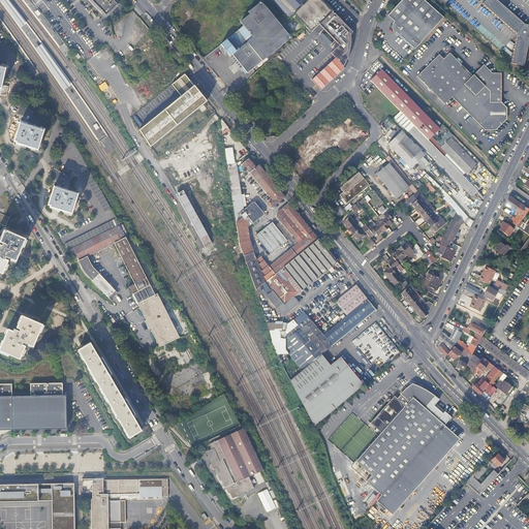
[(26,24),(7,0),(0,0),(22,27),(26,24)]
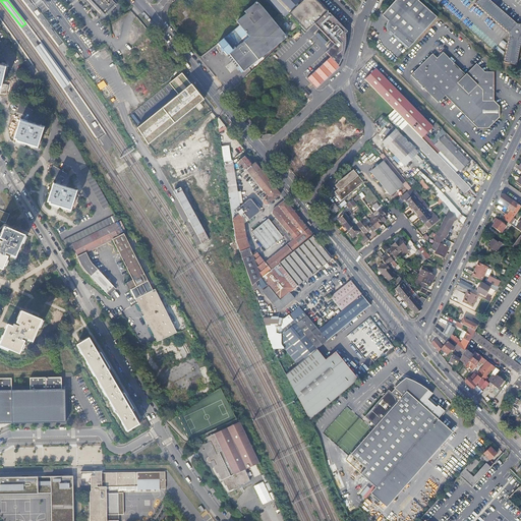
[(113,0),(91,0),(102,12),(103,11),(106,15),(117,5),(114,2),(114,1),(113,0)]
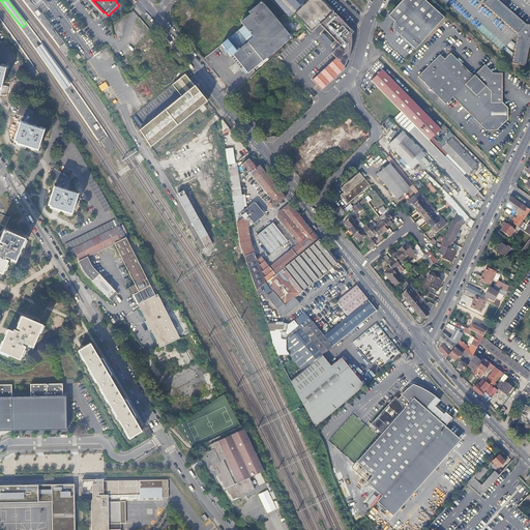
[(312,32),(333,11),(322,0),(316,0),(314,2),(312,0),(273,0),(291,17),(294,13),(307,27),(312,32)]
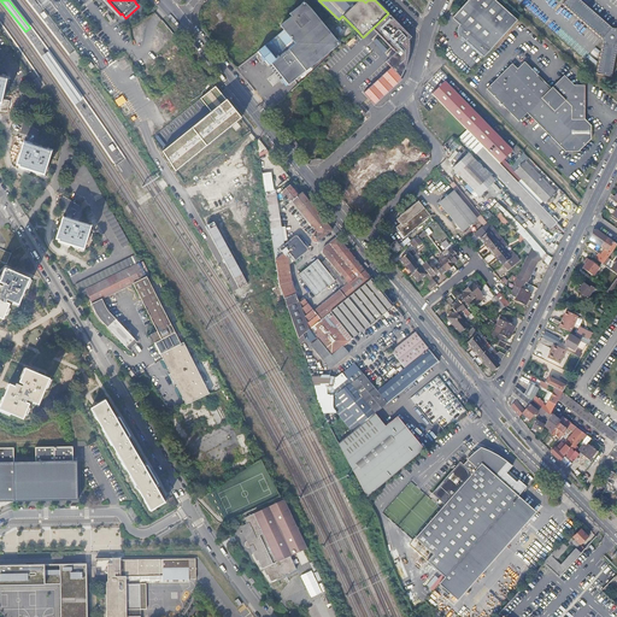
[(518,21),(494,0),(469,0),(453,18),(460,25),(459,27),(458,29),(458,31),(458,33),(459,36),(460,40),(462,39),(485,58),(518,21)]
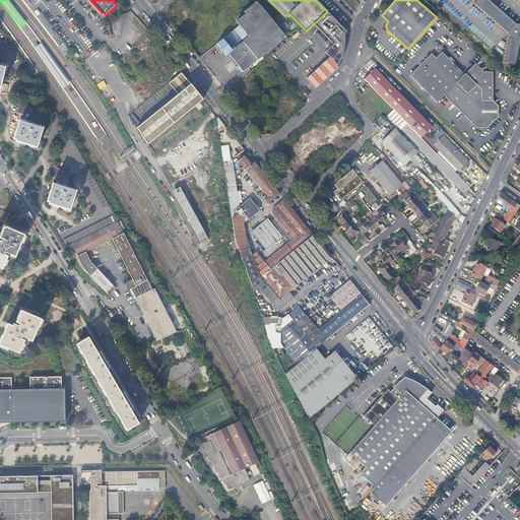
[(508,37),(503,63),(515,66),(519,42),(519,23),(519,24),(516,23),(489,0),(476,0),(473,3),(507,34),(508,37)]
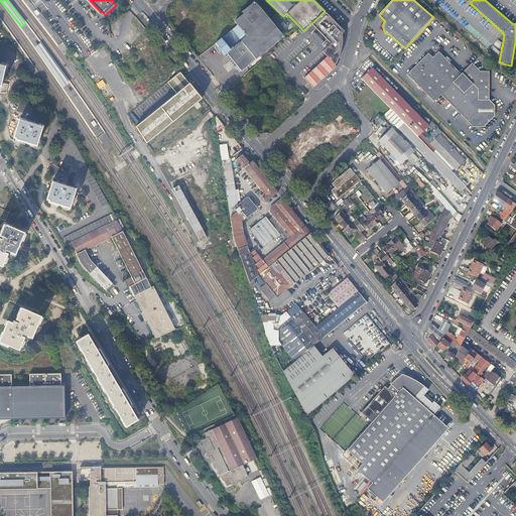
[(238,25),(216,43),(225,54),(227,53),(242,72),(242,71),(265,50),(283,36),(285,38),(288,35),(285,31),(282,34),(274,24),(262,9),(254,2),(243,12),(245,14),(235,22),(238,25)]
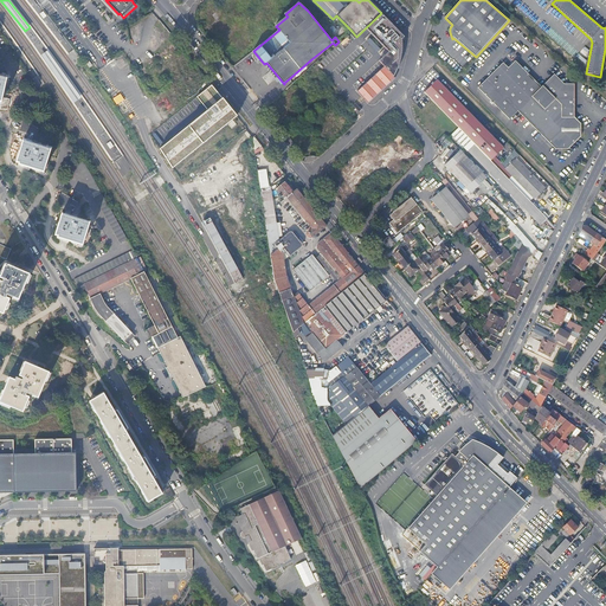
[(384,66),(358,90),(369,103),(399,76),(394,70),(399,66),(403,59),(405,53),(406,46),(404,39),(408,34),(386,11),(367,28),(389,51),(379,62),(384,66)]
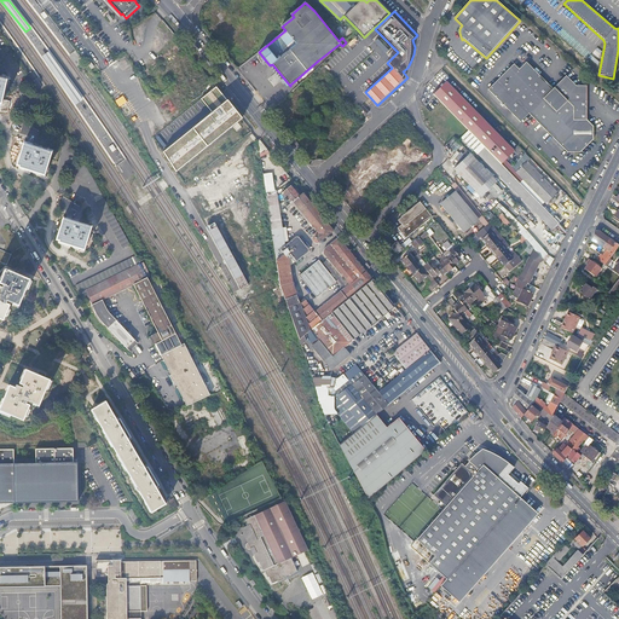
[(191,58),(168,39),(165,44),(179,55),(169,65),(179,73),(191,58)]
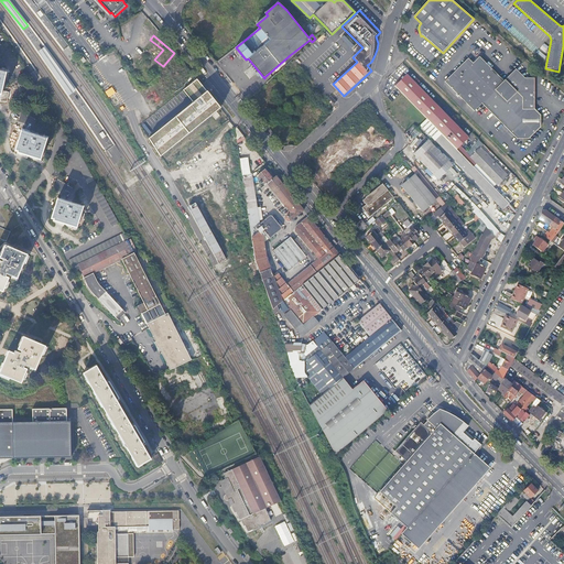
[(469,58),(445,82),(475,112),(483,105),(517,140),(529,140),(540,129),(541,117),(535,111),(535,94),(535,79),(525,79),(517,71),(506,82),(481,57),(475,64),(469,58)]
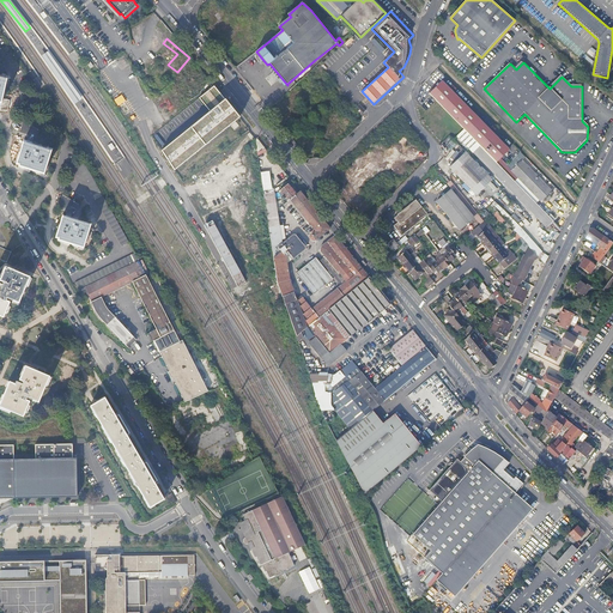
[(182,80),(189,90),(200,80),(192,72),(182,80)]
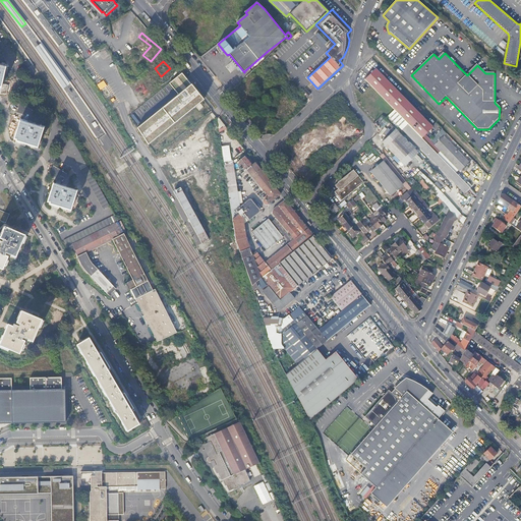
[(365,79),(423,138),(432,128),(375,69),(365,79)]
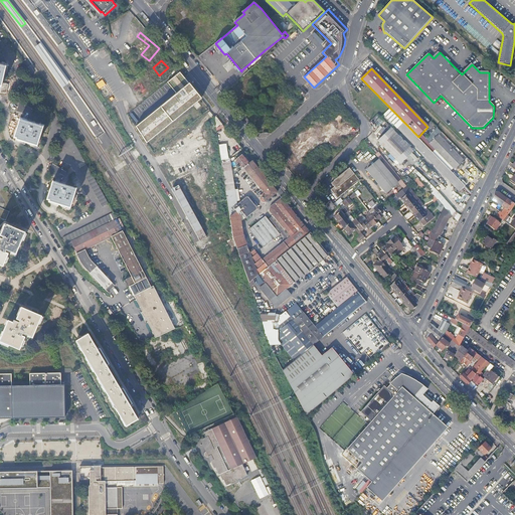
[(185,78),(180,71),(167,81),(172,89),(176,94),(135,126),(146,143),(202,99),(185,78)]
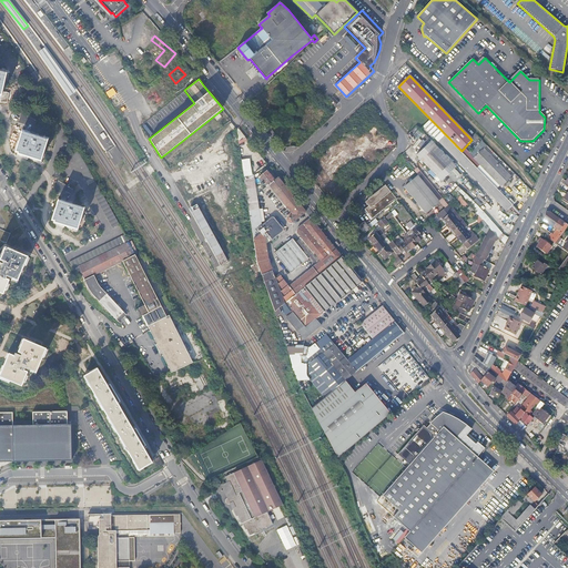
[(114,88),(107,91),(115,107),(122,102),(114,88)]
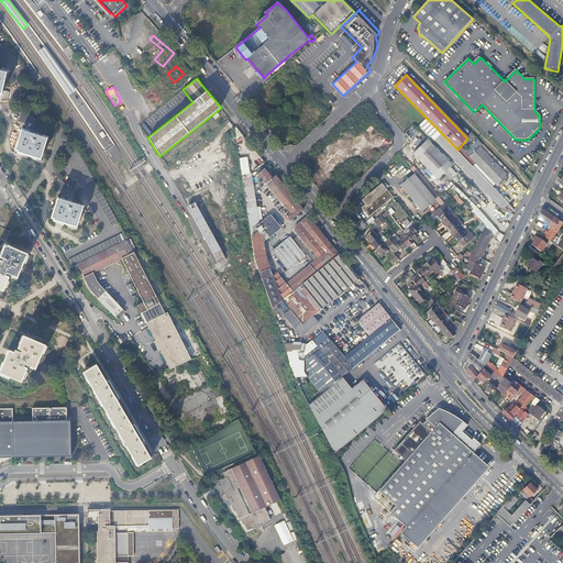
[(362,105),(315,150),(316,151),(313,153),(340,183),(382,144),(379,142),(389,132),(374,114),(373,116),(362,105)]
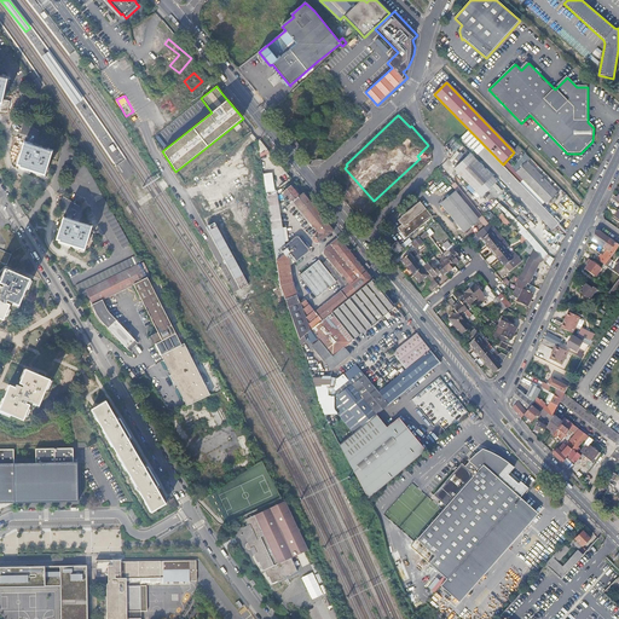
[(166,146),(158,134),(154,137),(162,149),(166,146)]
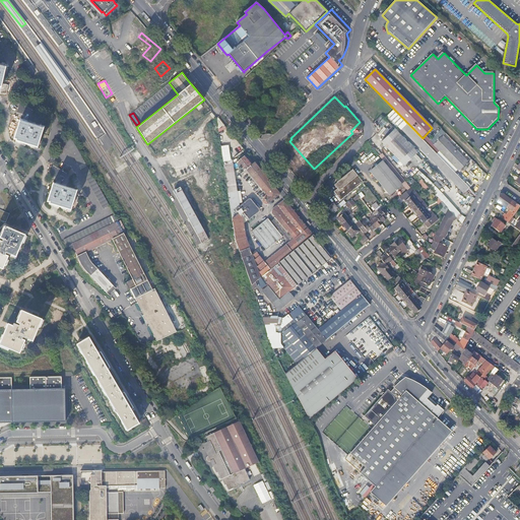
[(378,123),(383,128),(387,123),(383,119),(378,123)]
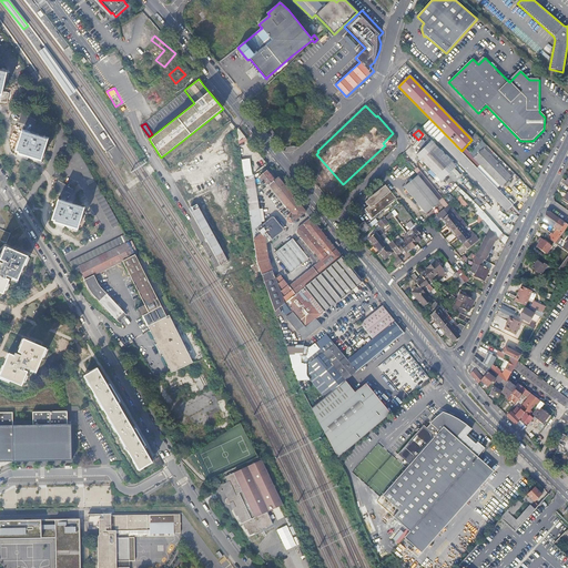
[(29,133),(24,132),(21,131),(16,151),(18,152),(18,153),(41,161),(48,139),(29,133)]
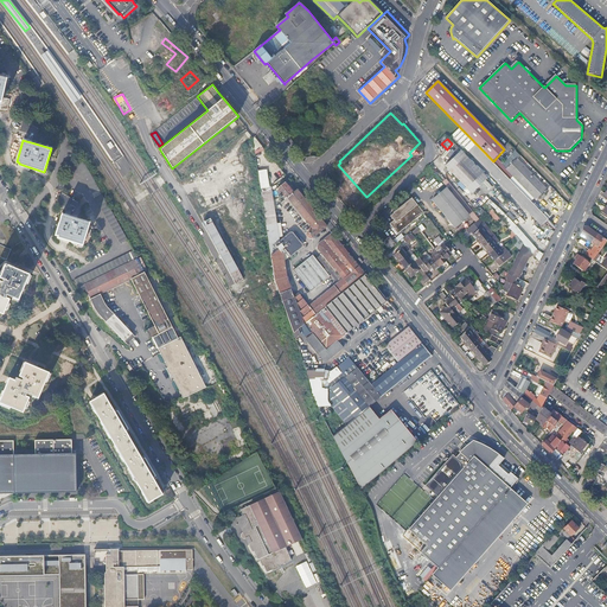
[(516,158),(521,154),(517,151),(516,152),(498,168),(502,172),(505,176),(518,190),(530,202),(534,198),(505,167),(511,161),(513,165),(518,160),(516,158)]
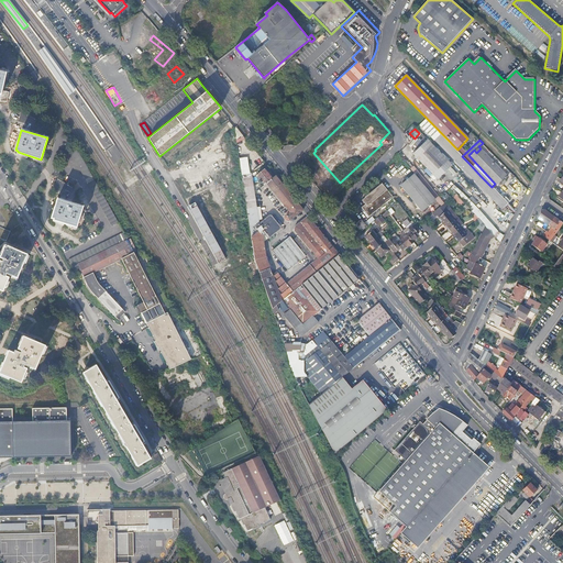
[(451,165),(428,141),(414,154),(437,179),(451,165)]
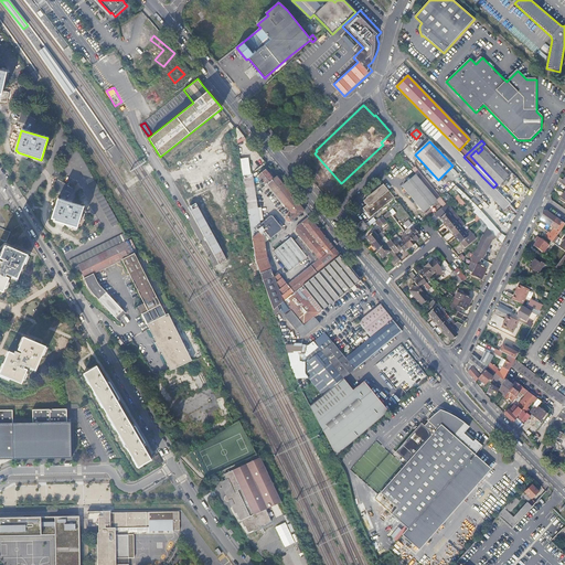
[(467,160),(464,157),(449,141),(445,145),(462,163),(467,160)]
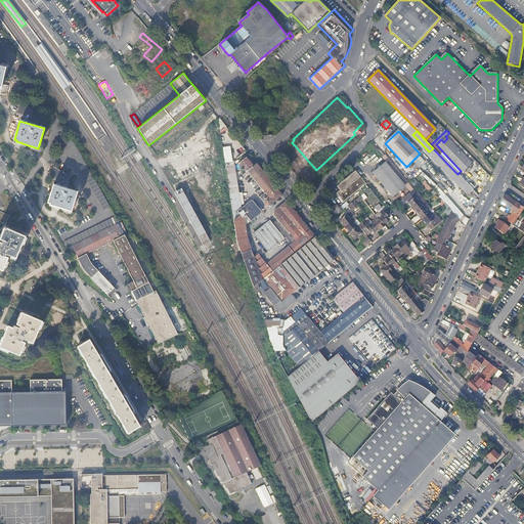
[(247,151),(233,134),(229,137),(242,151),(241,153),(242,154),(245,151),(246,153),(247,151)]
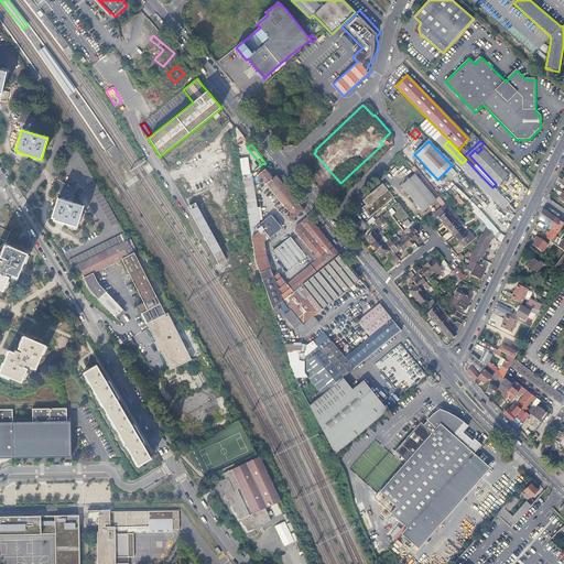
[(111,227),(119,223),(114,213),(95,180),(93,175),(78,149),(71,153),(86,179),(85,180),(88,184),(111,227)]
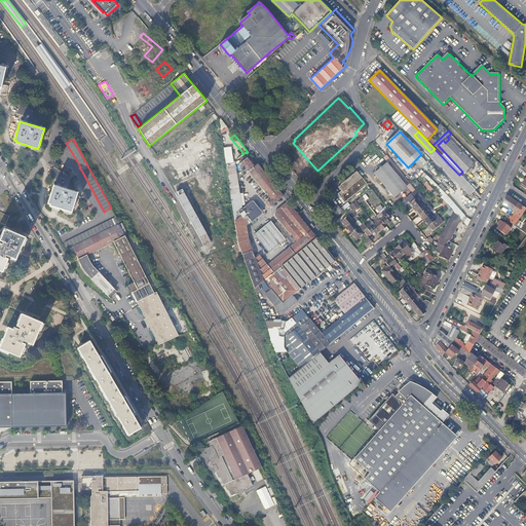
[(475,165),(449,139),(445,143),(443,140),(438,145),(462,172),(465,175),(468,171),(471,173),(473,170),(472,168),(475,165)]
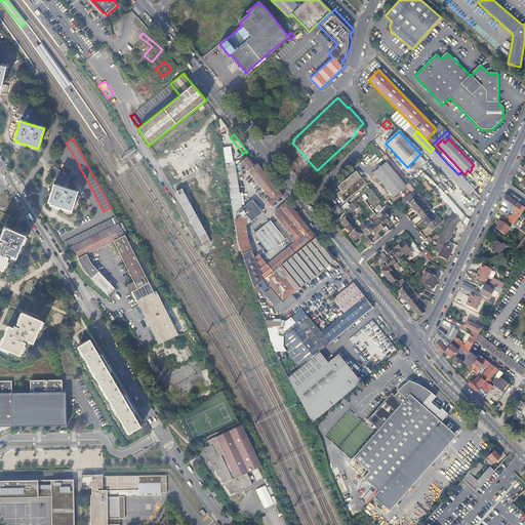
[(413,139),(410,142),(416,149),(419,146),(413,139)]
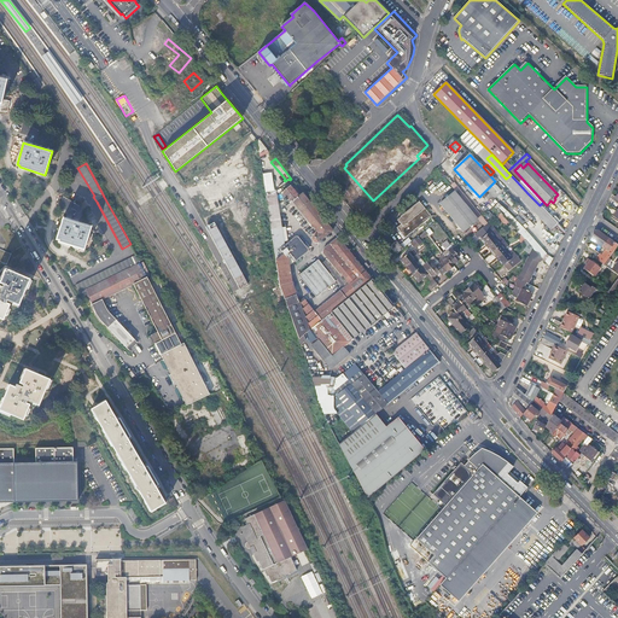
[(277,170),(262,173),(269,220),(278,214),(274,193),(275,190),(284,184),(277,170)]
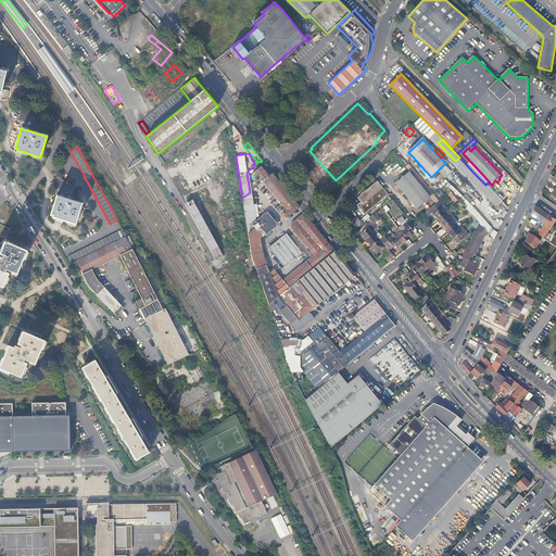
[(443,159),(449,165),(452,163),(446,156),(443,159)]
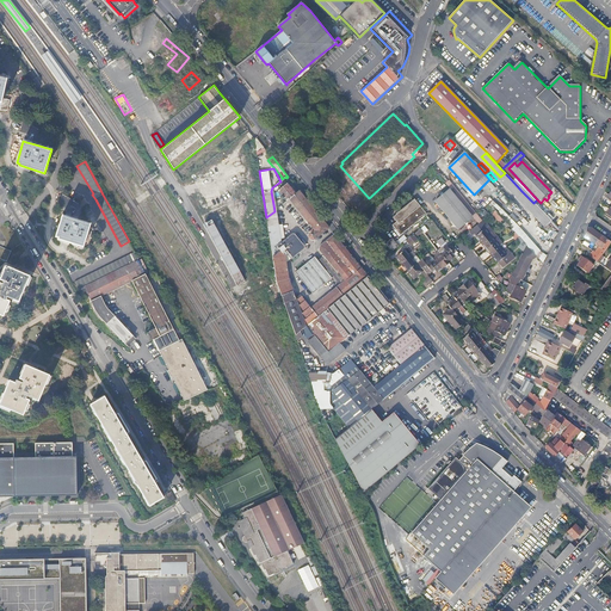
[(549,236),(557,228),(534,203),(522,191),(508,177),(505,181),(538,217),(539,217),(547,226),(544,229),(547,233),(549,236)]
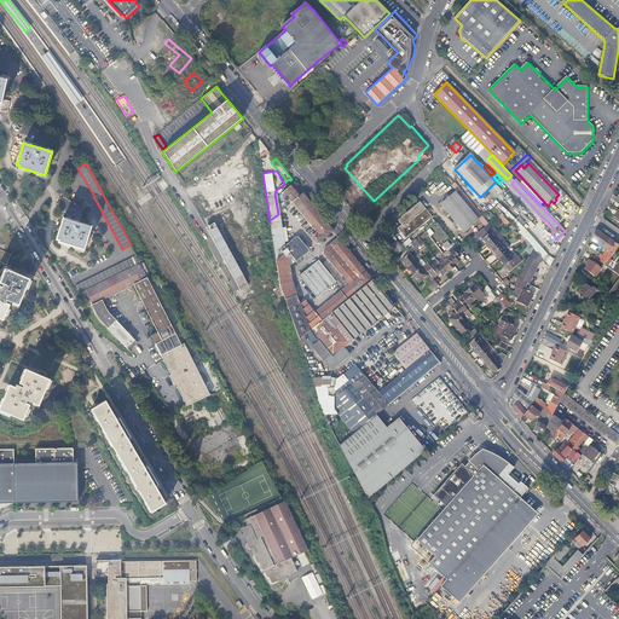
[(289,200),(291,203),(294,201),(300,196),(290,185),(283,192),(287,197),(284,198),(284,201),(285,202),(287,202),(289,200)]
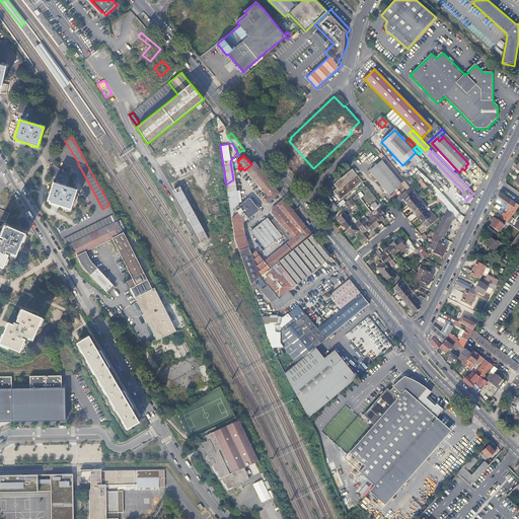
[(400,186),(381,161),(370,171),(389,195),(400,186)]
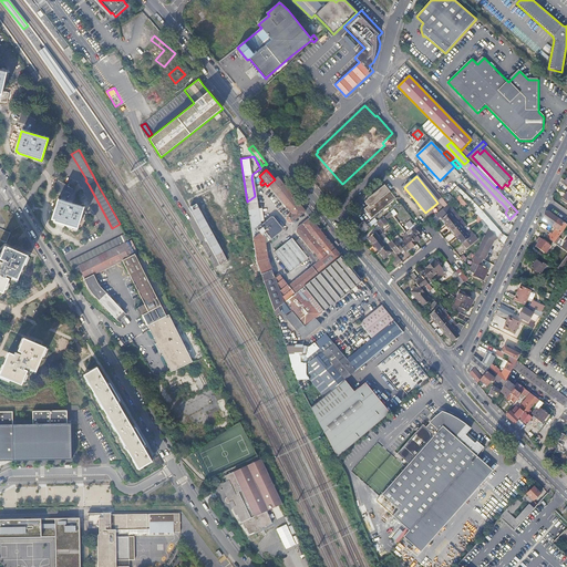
[(306,212),(278,177),(275,179),(269,184),(289,209),(290,209),(291,212),(289,213),(291,215),(290,216),(288,214),(287,215),(287,216),(286,217),(289,222),(291,222),(292,222),(306,212)]
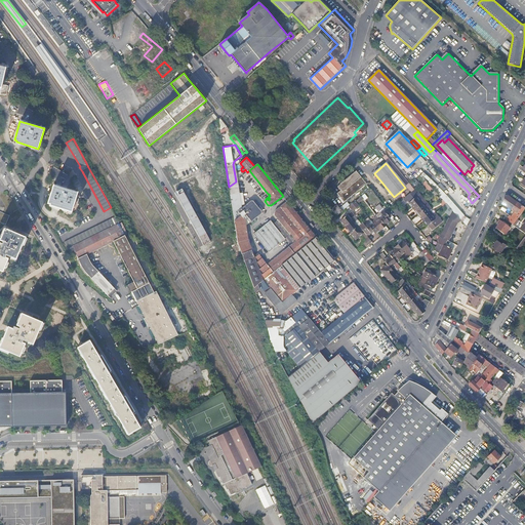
[(367,185),(357,171),(337,187),(340,191),(337,194),(345,202),(367,185)]
